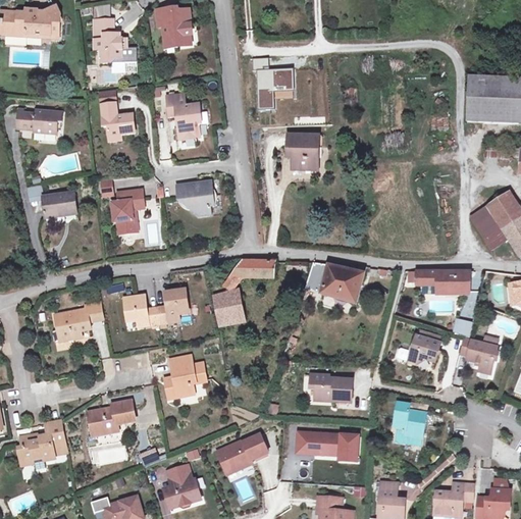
[(92,3),(93,13),(110,12),(109,2),(92,3)]
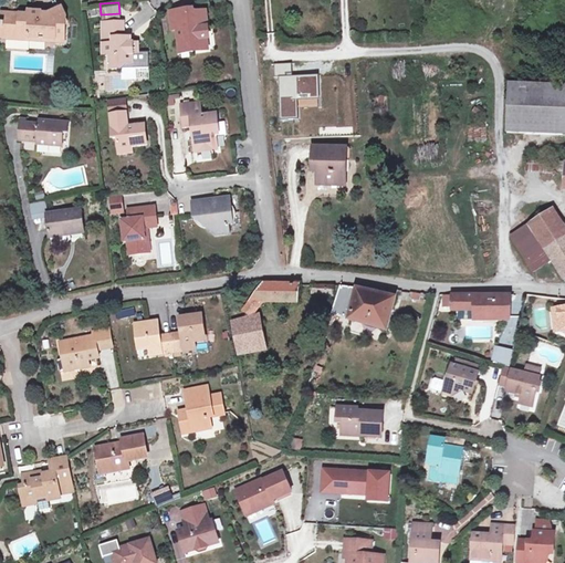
[(64,34),(65,23),(63,19),(66,18),(61,6),(46,12),(40,12),(41,10),(28,9),(27,12),(14,12),(14,16),(1,14),(0,30),(6,31),(6,37),(19,38),(19,31),(29,32),(28,38),(45,40),(45,37),(55,37),(55,34),(64,34)]
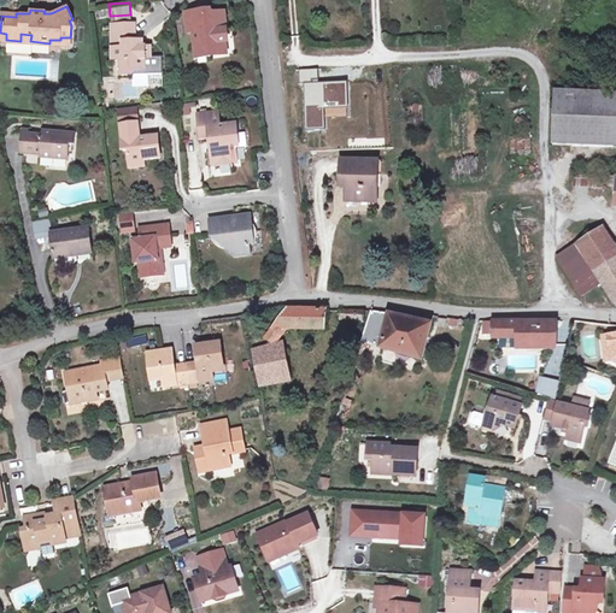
[(224,51),(222,28),(226,28),(223,10),(207,11),(209,16),(205,16),(204,7),(185,10),(187,29),(192,28),(194,47),(204,46),(205,53),(224,51)]
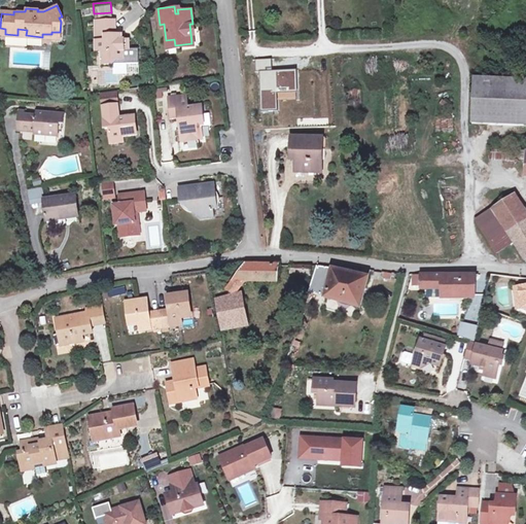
[(120,38),(119,32),(115,32),(111,32),(111,18),(95,19),(96,47),(102,47),(102,62),(112,61),(116,56),(123,56),(123,47),(128,47),(128,38),(120,38)]
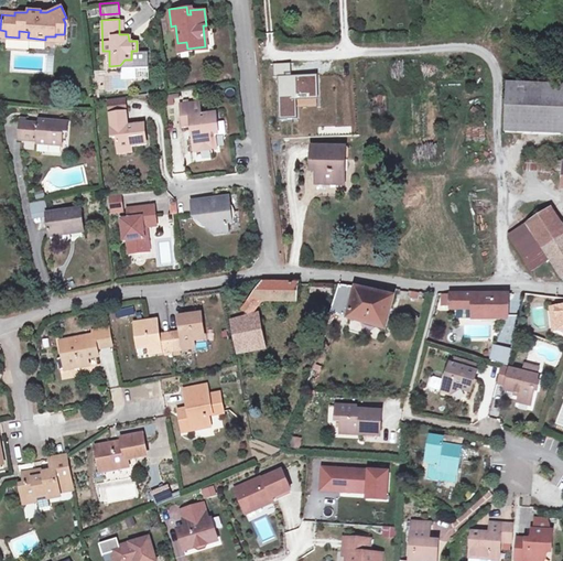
[(105,74),(105,86),(126,85),(126,74),(105,74)]
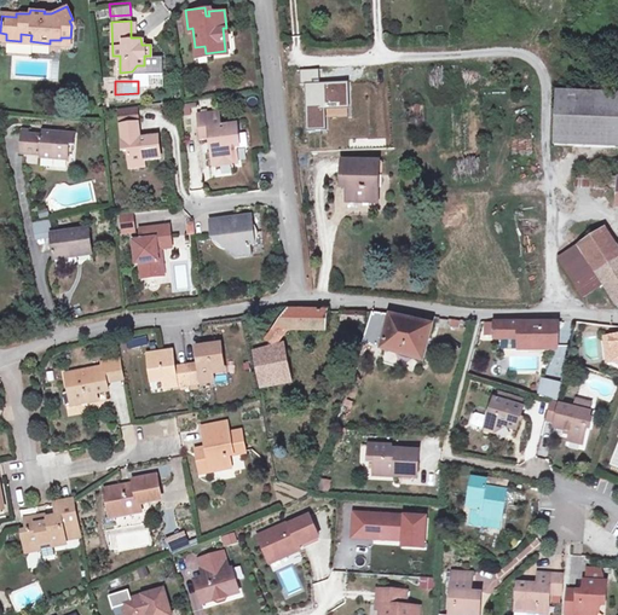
[(617,144),(617,90),(556,87),(554,141),(617,144)]
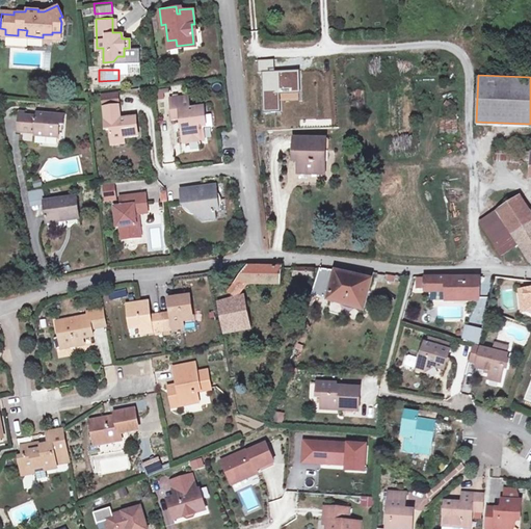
[(136,124),(135,114),(120,116),(117,94),(102,96),(105,127),(109,127),(111,142),(124,140),(124,135),(134,134),(133,124),(136,124)]
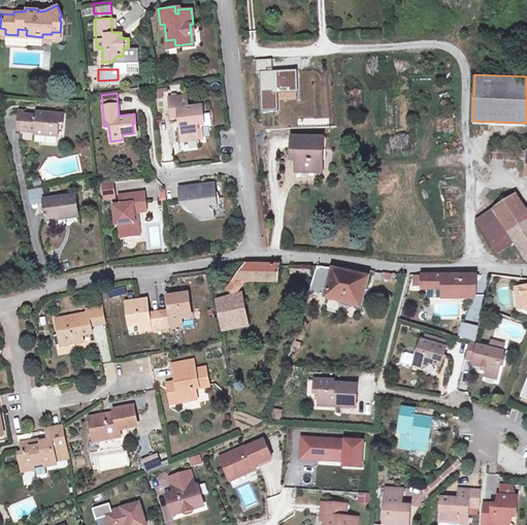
[(202,137),(199,112),(202,112),(201,103),(188,104),(187,93),(169,95),(171,116),(178,116),(179,119),(183,118),(184,125),(179,125),(182,139),(202,137)]
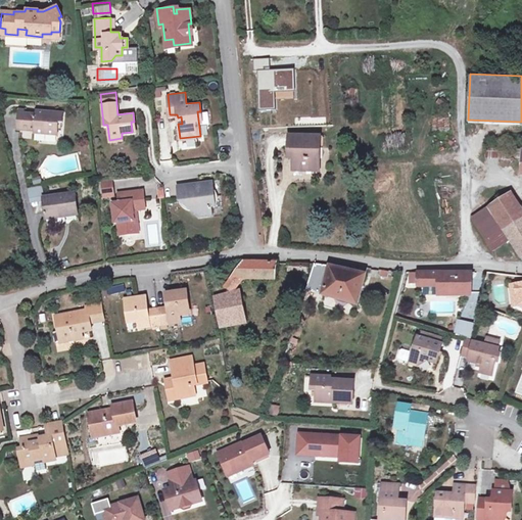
[(57,133),(58,121),(62,121),(63,111),(51,110),(51,113),(47,113),(48,110),(36,109),(36,112),(25,111),(20,111),(19,127),(34,128),(34,131),(57,133)]
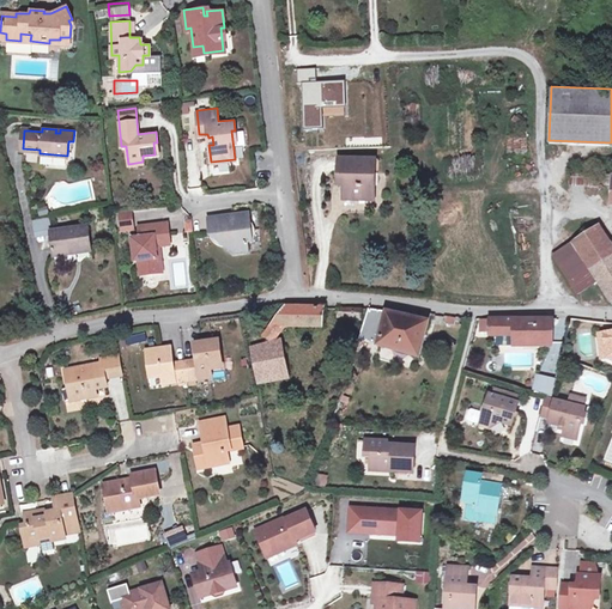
[(525,153),(525,135),(510,135),(510,153),(525,153)]
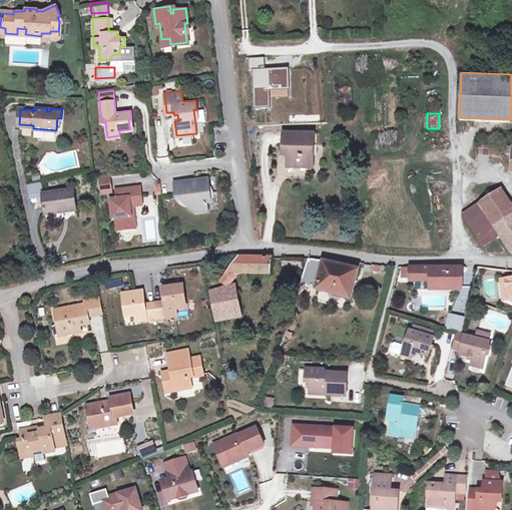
[(309,154),(310,142),(314,142),(314,131),(283,130),(283,141),(288,141),(287,164),(309,165),(309,154)]
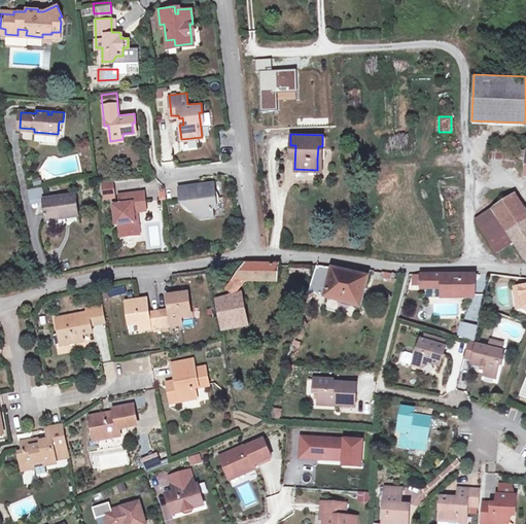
[(525,156),(525,148),(514,147),(514,156),(525,156)]
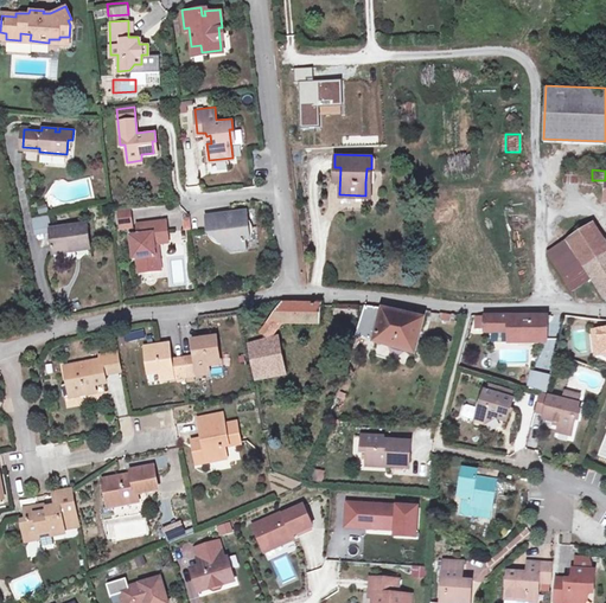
[(48,209),(46,201),(37,204),(39,211),(48,209)]
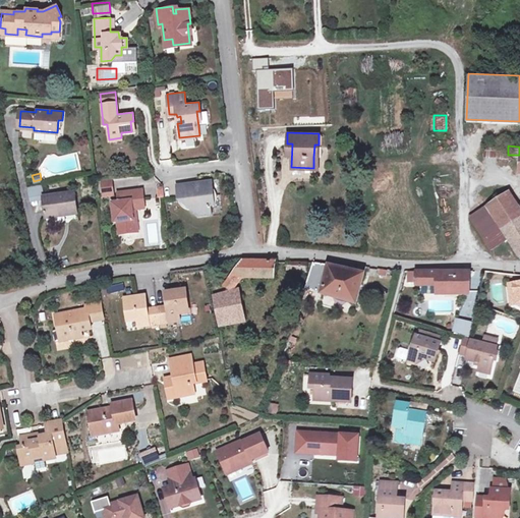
[(103,178),(105,193),(113,192),(111,177),(103,178)]
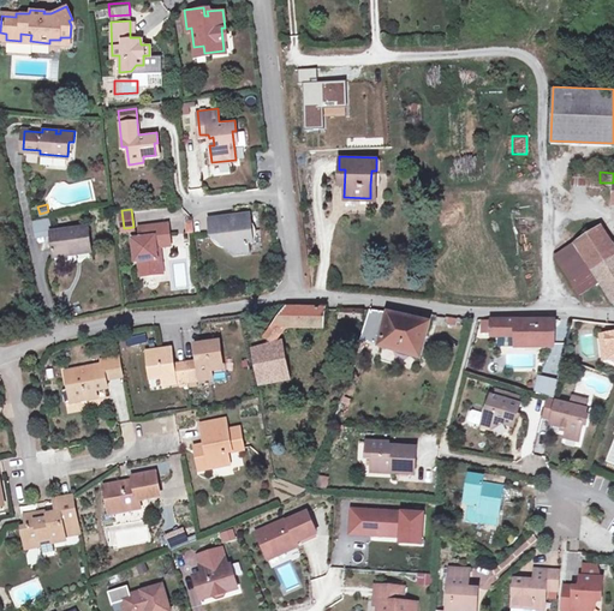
[(252,239),(249,211),(209,216),(210,234),(233,251),(249,250),(248,240),(252,239)]
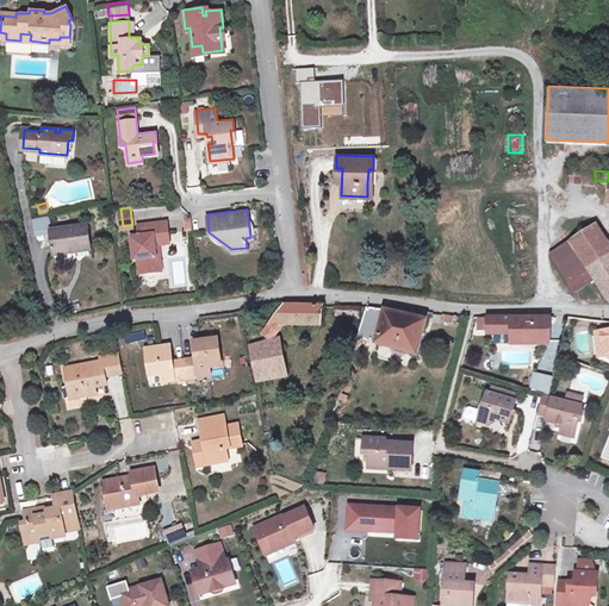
[(36,227),(49,226),(47,213),(33,216),(36,227)]
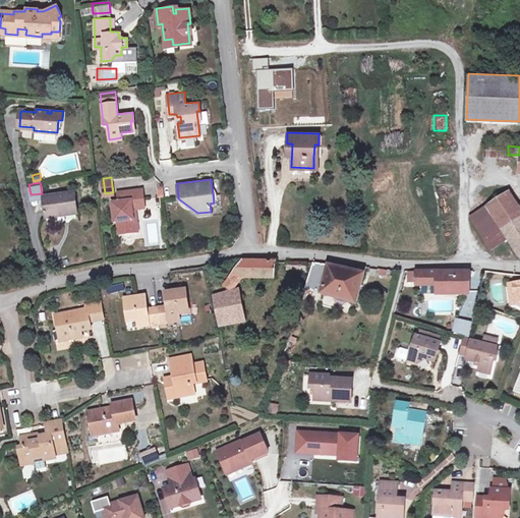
[(133,217),(132,208),(140,207),(139,198),(143,197),(142,188),(123,190),(124,199),(118,199),(112,200),(114,220),(117,219),(119,232),(137,230),(136,217),(133,217)]
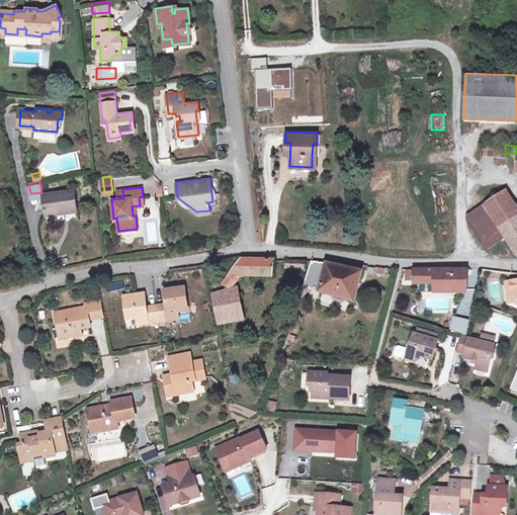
[(516,211),(516,206),(505,188),(484,201),(498,224),(516,211)]
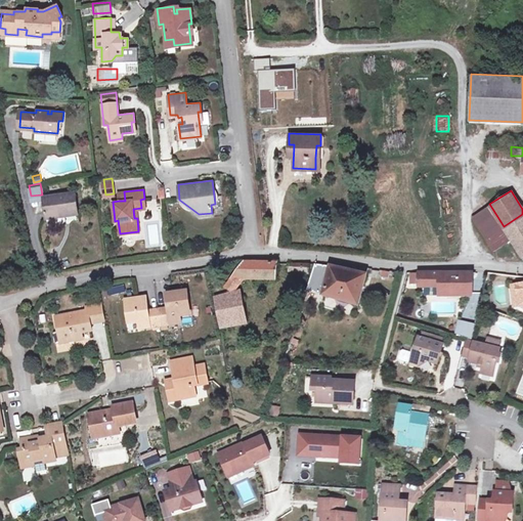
[(78,209),(75,191),(43,196),(42,196),(45,217),(46,217),(62,215),(61,211),(64,211),(78,209)]
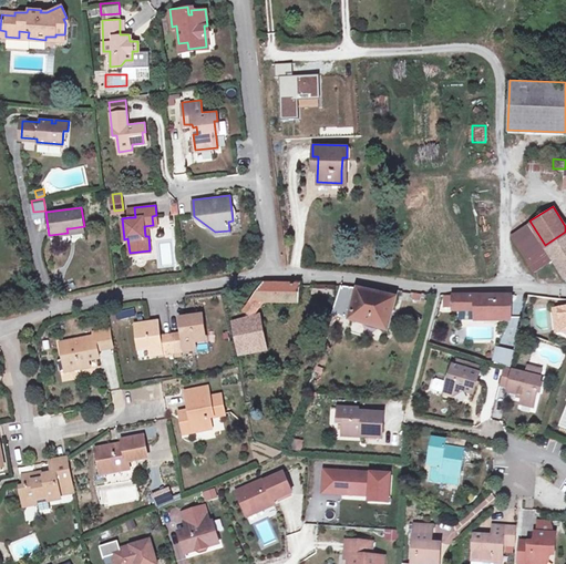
[(545,245),(530,221),(512,233),(535,269),(553,258),(545,245)]
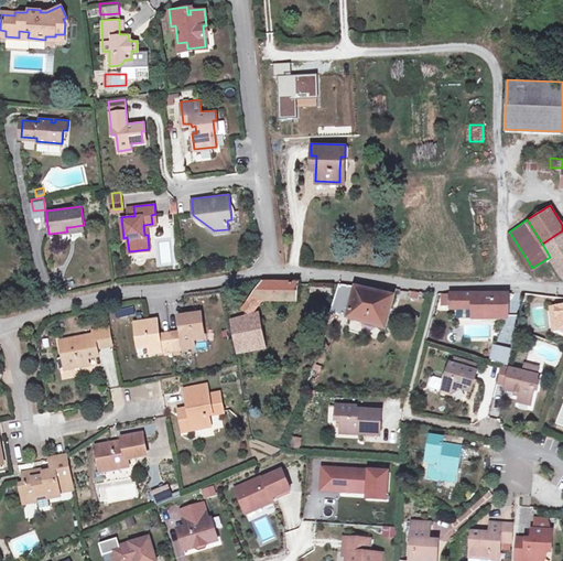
[(71,236),(69,227),(66,227),(67,232),(50,234),(51,241),(68,239),(71,236)]
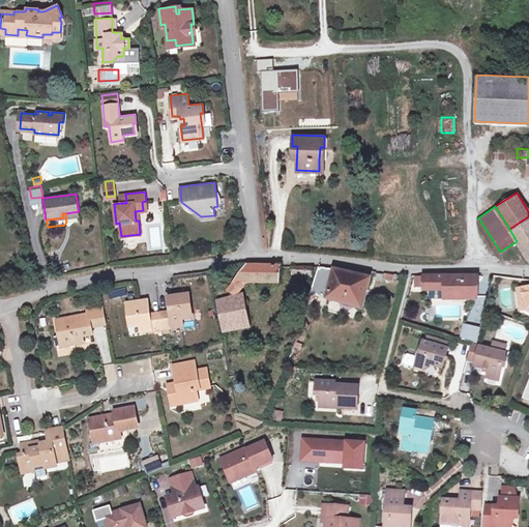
[(528,216),(509,229),(517,241),(528,259),(528,258),(528,216)]
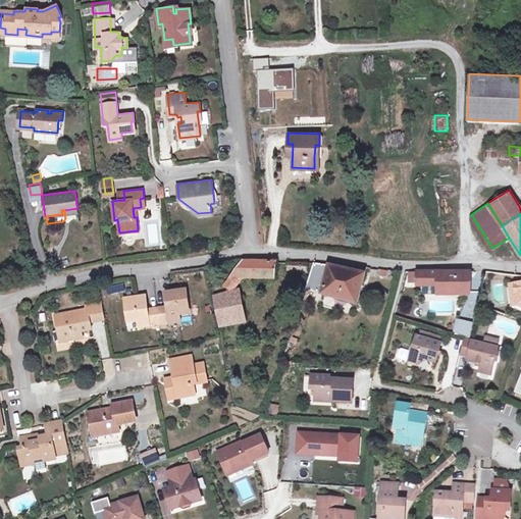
[(273,275),(274,260),(243,259),(224,284),(230,289),(238,278),(242,275),(273,275)]
